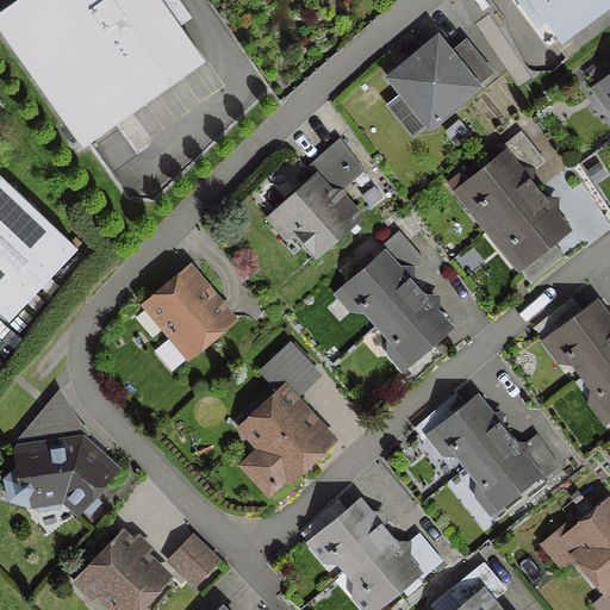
[(0,32),(85,149),(205,62),(159,0),(13,0),(0,10),(0,32)]
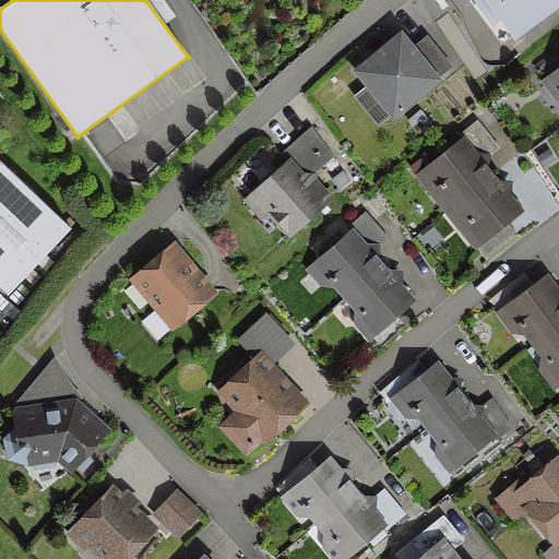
[(558,1),(558,0),(487,0),(513,35),(558,1)]
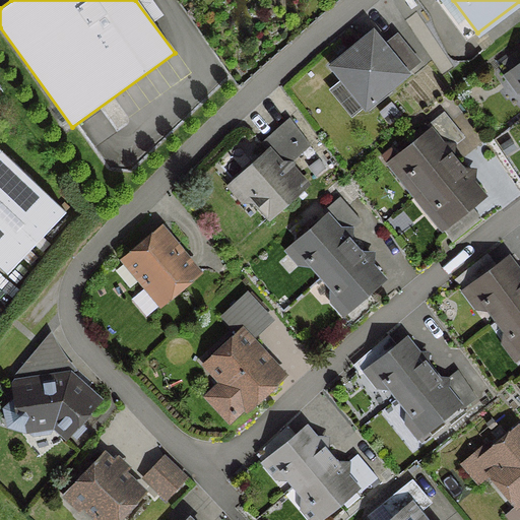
[(361,43),(332,67),(364,106),(416,62),(396,36),(381,48),(371,36),(361,43)]
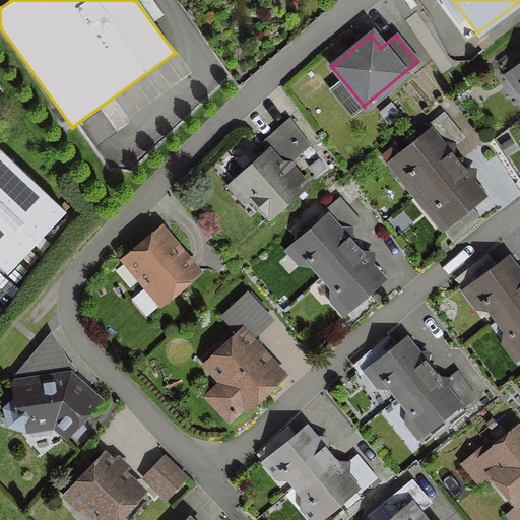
[(519,47),(496,65),(506,79),(518,70),(519,72),(519,47)]
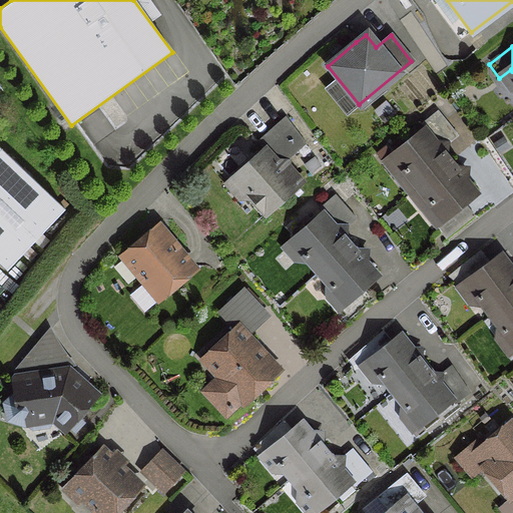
[(444,144),(455,135),(436,111),(418,125),(422,131),(394,153),(403,164),(402,171),(416,188),(448,161),(443,154),(444,144)]
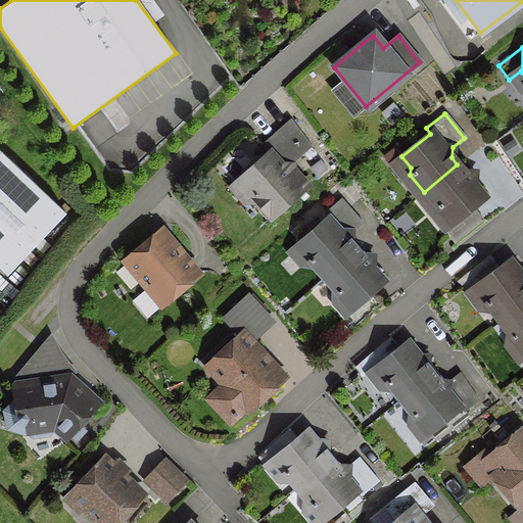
[(267,140),(260,144),(270,153),(237,183),(238,184),(242,181),(251,191),(251,199),(268,218),(304,185),(290,170),(291,159),(295,159),(310,147),(289,120),(267,140)]
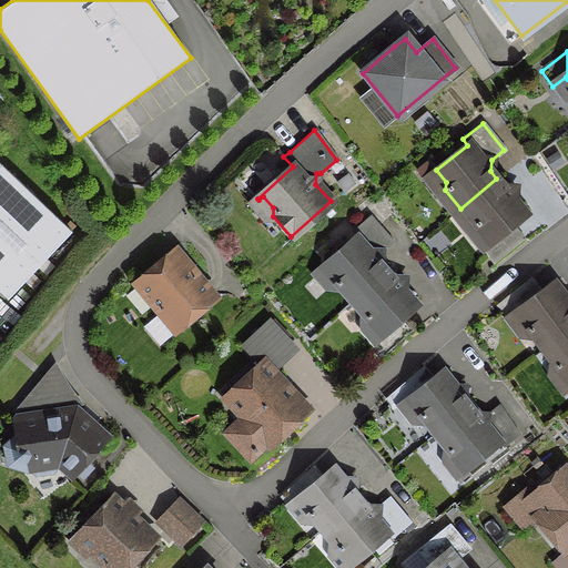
[(0,287),(6,293),(69,227),(0,162),(0,287)]
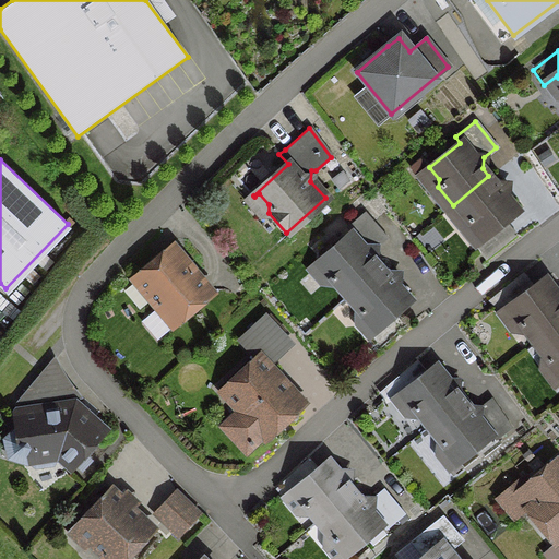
[(339,189),(348,180),(341,170),(331,178),(339,189)]
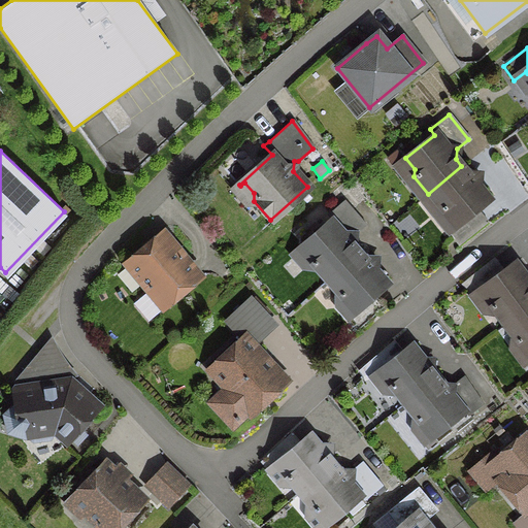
[(477,174),(467,173),(461,166),(428,194),(419,201),(444,232),(446,232),(457,246),(486,223),(474,209),(488,198),(476,185),(477,174)]
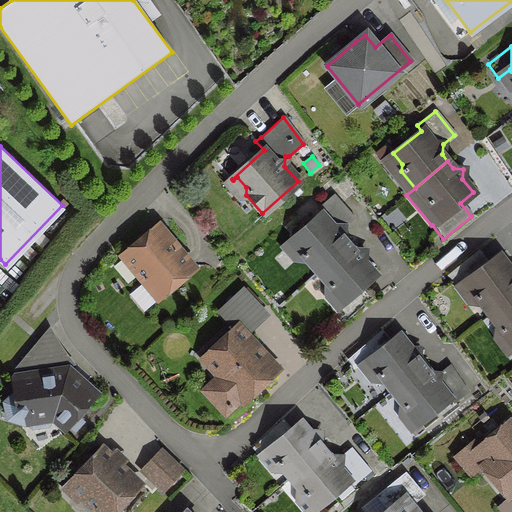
[(302,249),(302,256),(315,272),(347,244),(341,237),(342,227),(353,218),(332,194),(316,209),(321,214),(293,239),(302,249)]
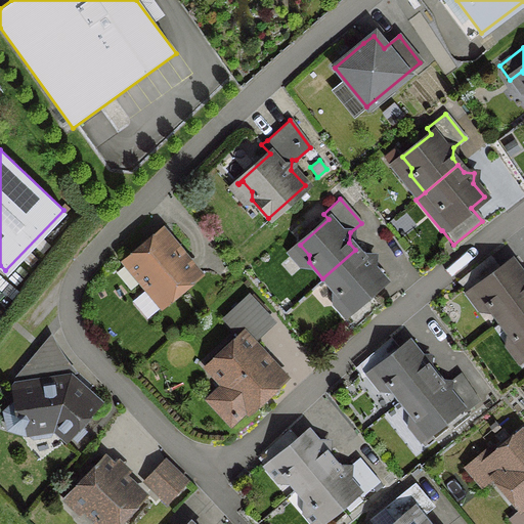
[(160,231),(146,243),(124,262),(146,289),(133,299),(133,304),(145,318),(165,302),(197,275),(160,231)]
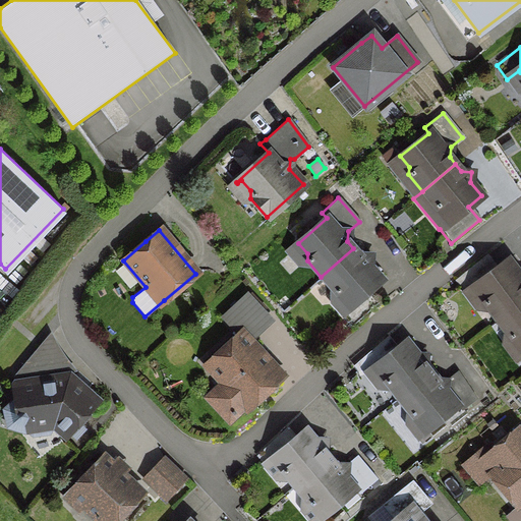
[(369,255),(359,255),(353,248),(321,277),(335,293),(342,293),(352,304),(348,307),(347,307),(340,314),(352,328),(380,303),(368,290),(381,279),(368,267),(369,255)]
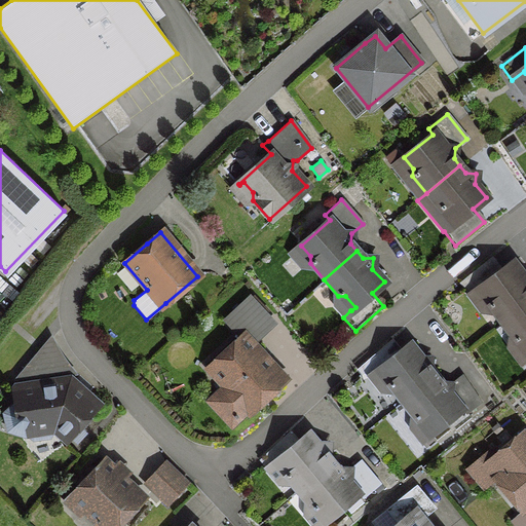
[(500,272),(490,258),(457,284),(468,297),(481,289),(489,299),(488,306),(500,324),(525,304),(525,277),(524,277),(513,263),(500,272)]
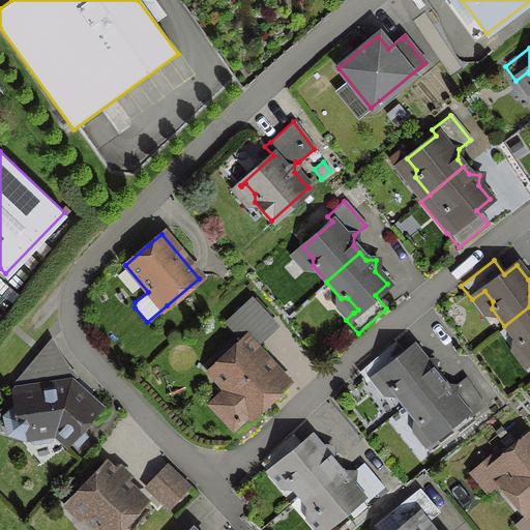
[(529,306),(504,326),(518,343),(525,344),(529,351),(529,356),(529,358),(529,359),(529,358),(529,306)]
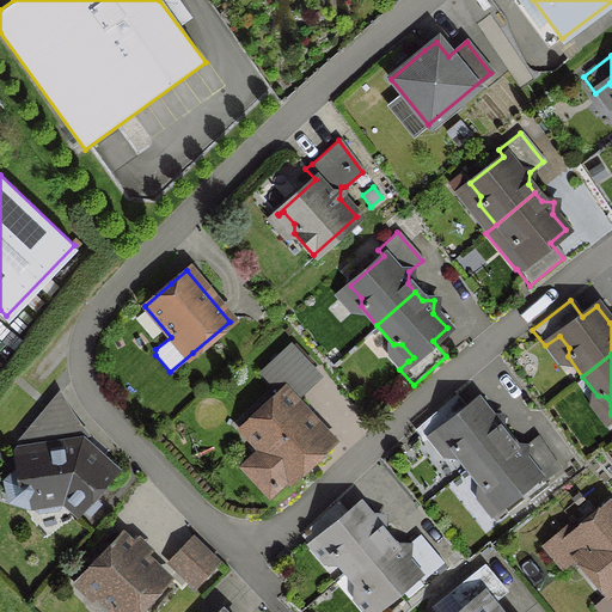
[(262,451),(285,476),(288,479),(329,442),(282,392),(242,429),(262,451)]
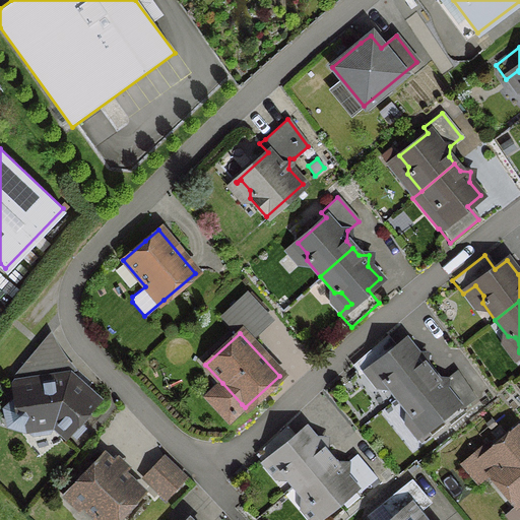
[(405,341),(395,348),(385,336),(354,363),(364,375),(377,366),(384,375),(384,382),(396,398),(430,372),(423,364),(424,355),(415,354),(405,341)]
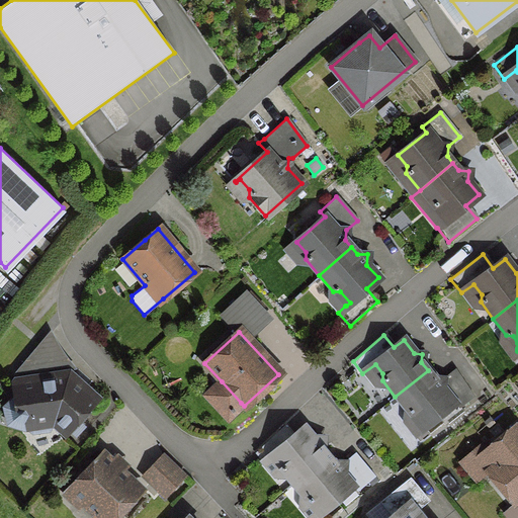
[(30,356),(14,374),(39,370),(30,356)]
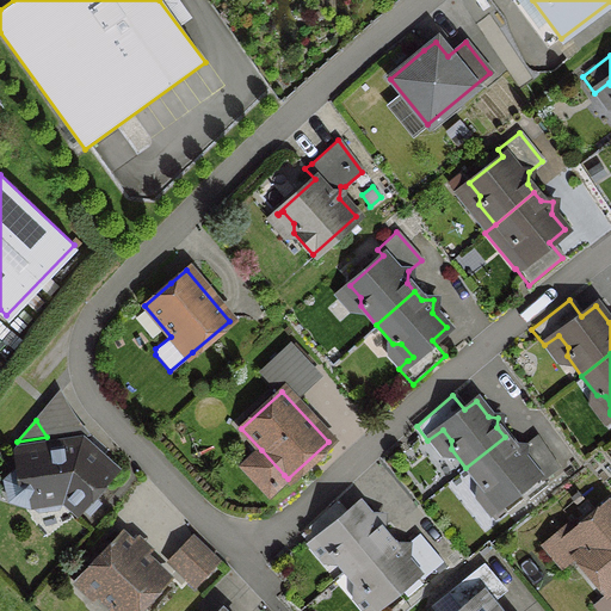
[(512,446),(505,437),(466,468),(481,487),(489,488),(499,500),(494,504),(495,505),(534,475),(539,482),(557,468),(536,436),(520,448),(512,446)]
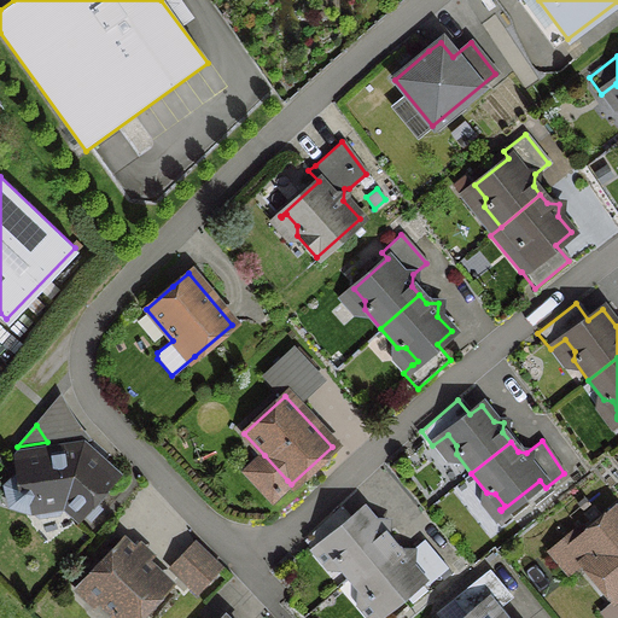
[(9,488),(11,503),(25,507),(25,508),(36,517),(56,514),(62,500),(79,514),(110,478),(79,450),(17,459),(16,460),(18,478),(9,488)]
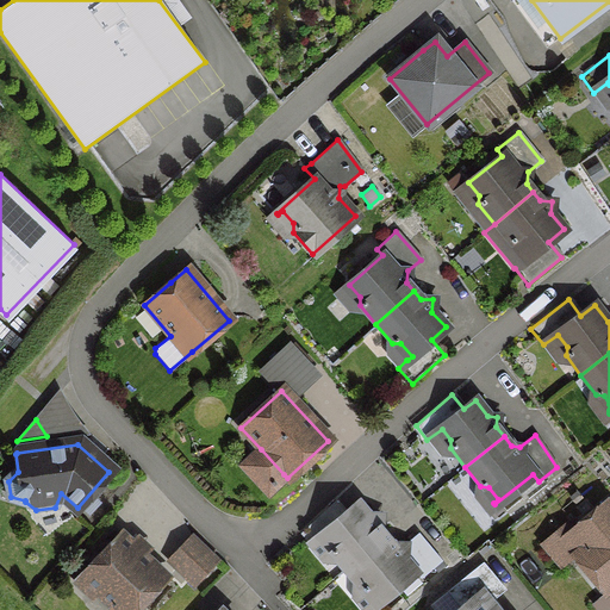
[(330,553),(344,570),(385,536),(378,529),(379,517),(367,516),(358,504),(346,514),(334,500),(298,534),(309,546),(317,539),(317,537),(322,534),(331,545),(330,553)]
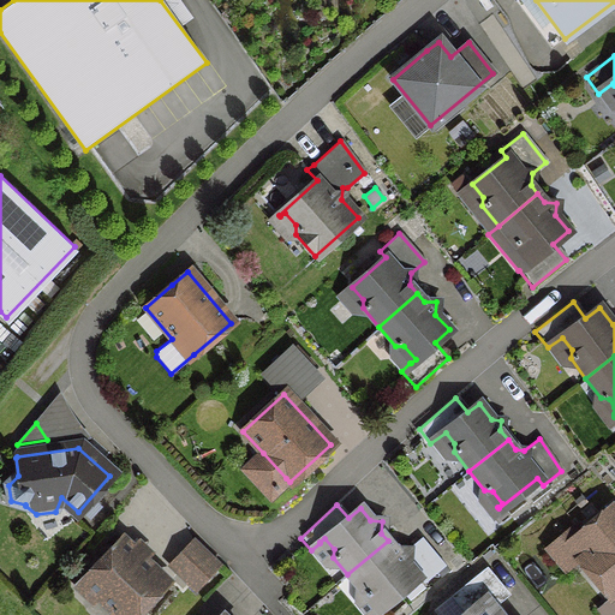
[(575,561),(607,597),(614,590),(614,513),(609,507),(575,536),(589,550),(575,561)]
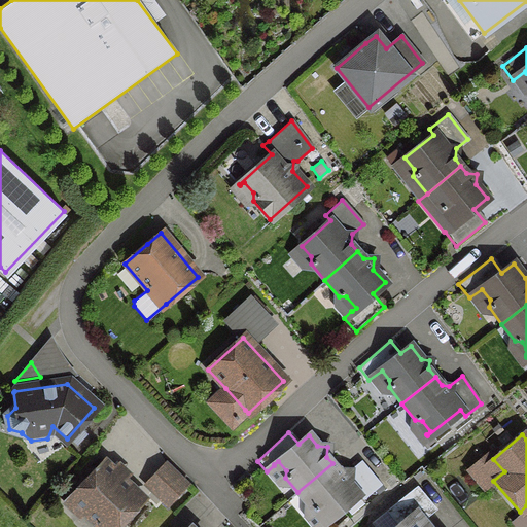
[(67,497),(98,526),(116,526),(144,499),(103,460),(67,497)]
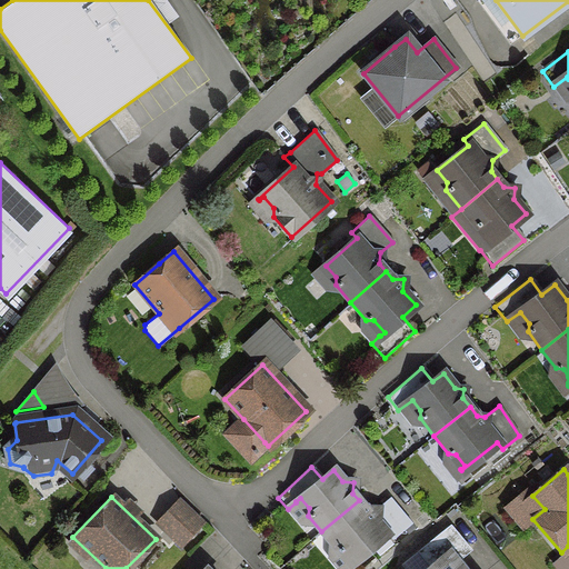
[(377,509),(366,508),(359,500),(321,531),(337,550),(343,550),(352,561),(386,533),(390,540),(410,523),(389,498),(377,509)]
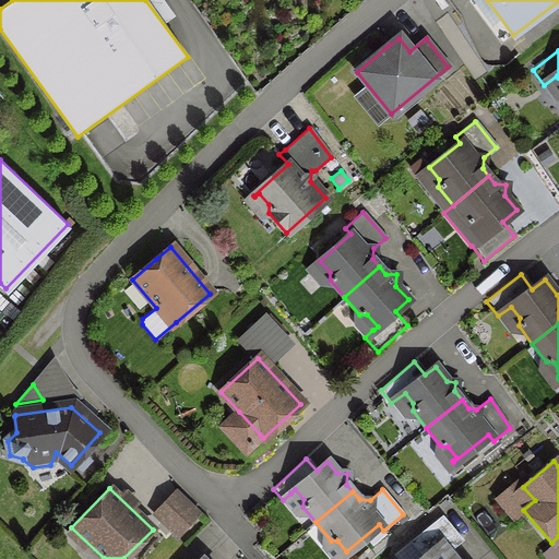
[(157,520),(176,537),(198,514),(174,491),(163,503),(168,509),(157,520)]
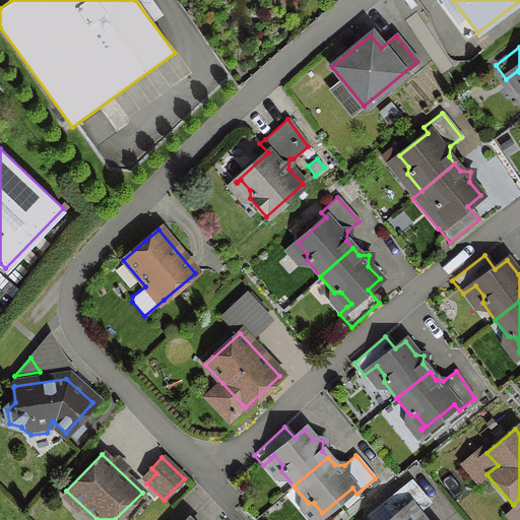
[(420,519),(415,513),(429,503),(410,480),(380,504),(393,519),(391,519),(420,519)]
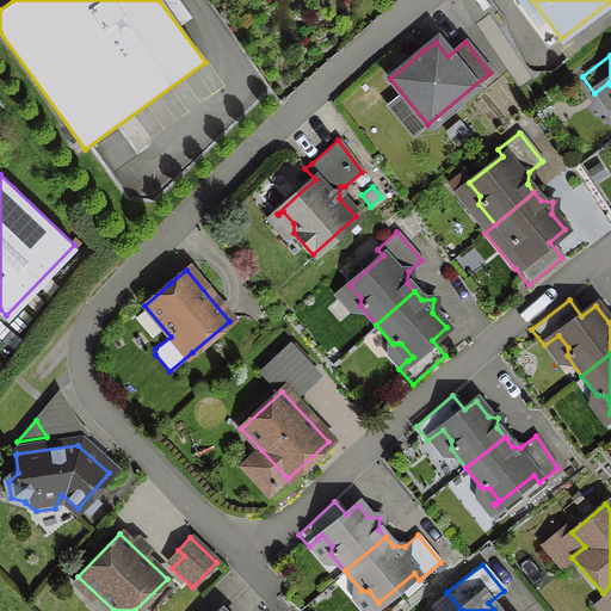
[(594,610),(610,610),(600,598),(591,606),(594,610)]
